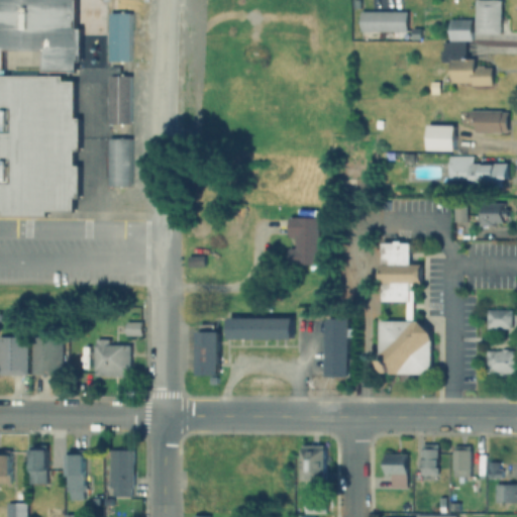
[(0,0),(75,0),(75,31),(81,31),(81,61),(76,61),(76,68),(76,71),(44,70),(44,48),(5,47),(5,70),(0,69),(0,0)]
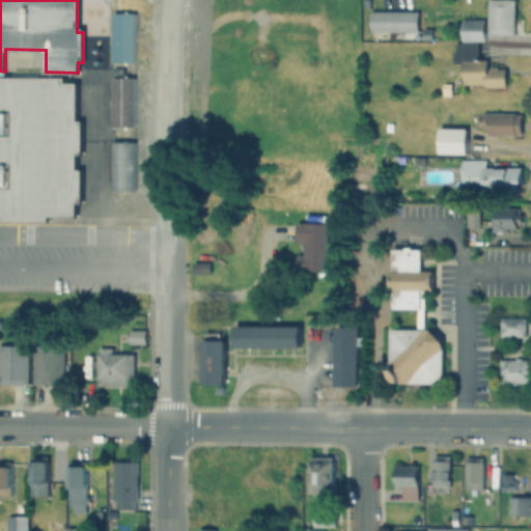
[(487,35),(487,0),(515,0),(515,35),(487,35)]
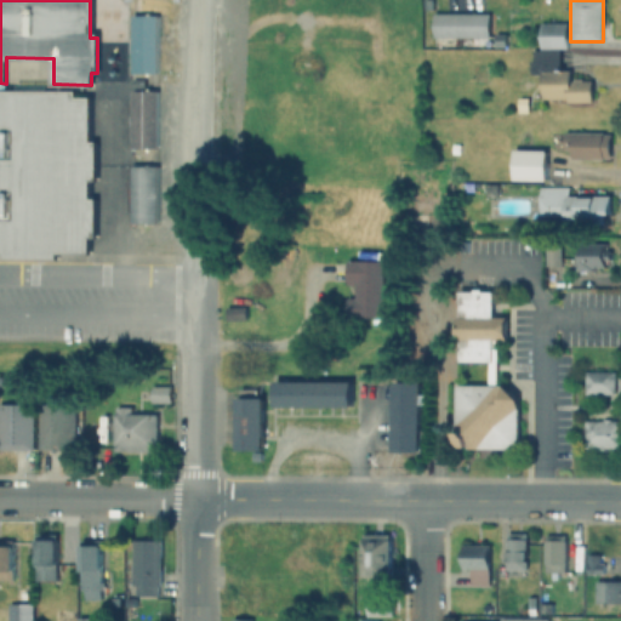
[(432,13),(485,13),(485,36),(432,36),(432,13)]
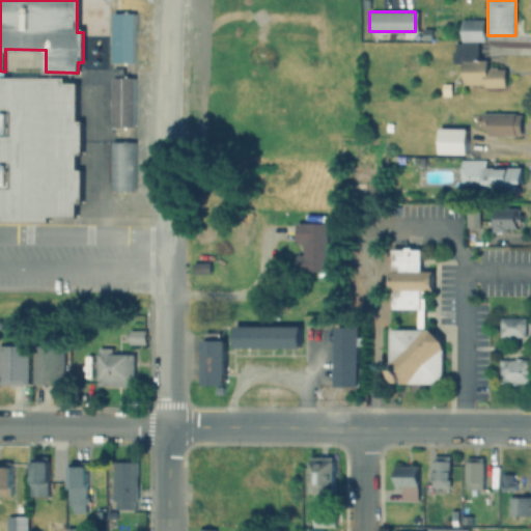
[(113,14),(135,15),(134,63),(112,63),(113,14)]
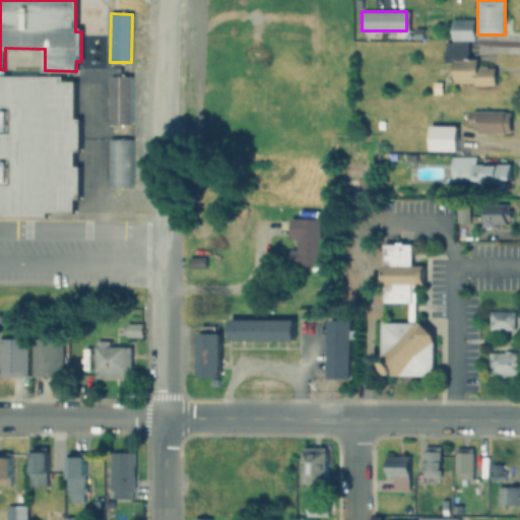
[(452,19),(474,19),(474,41),(452,41),(452,19)]
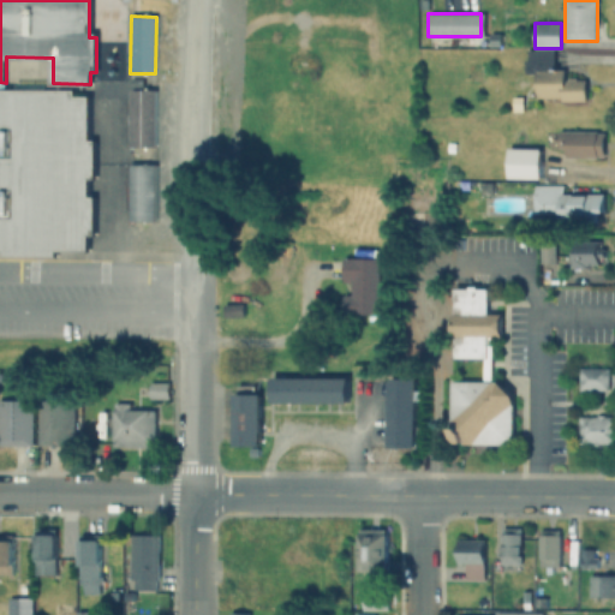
[(489,34),(501,34),(501,48),(489,48),(489,34)]
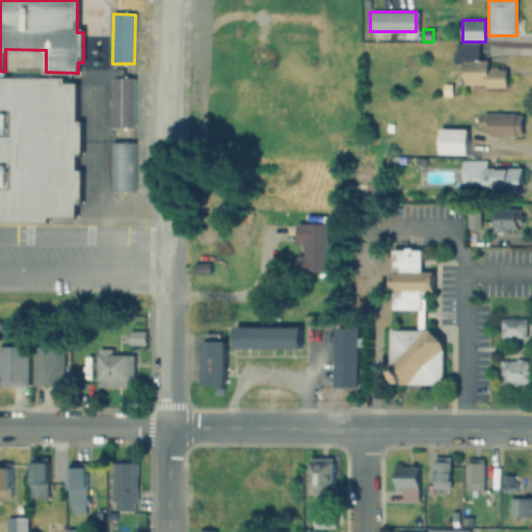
[(489,71),(507,71),(507,88),(487,88),(487,84),(463,84),(463,61),(489,61),(489,71)]
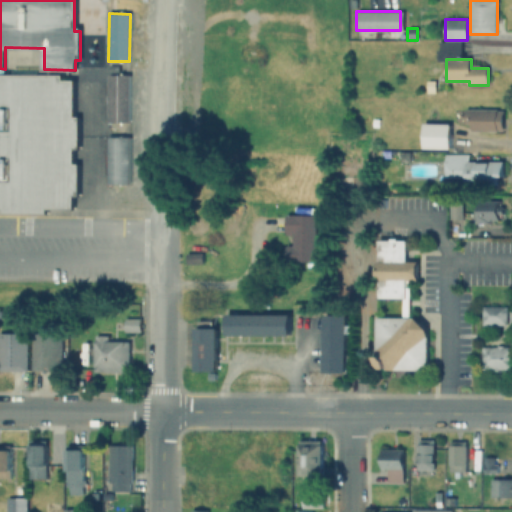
[(74,209),(48,208),(48,214),(2,213),(2,209),(0,209),(0,76),(64,77),(64,82),(76,82),(76,118),(80,119),(80,196),(74,196),(74,209)]
